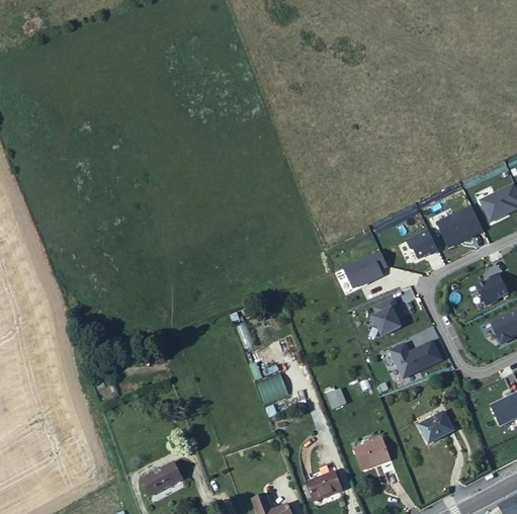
[(516,204),(516,188),(514,183),(480,199),(491,222),(506,213),(504,209),(516,204)]
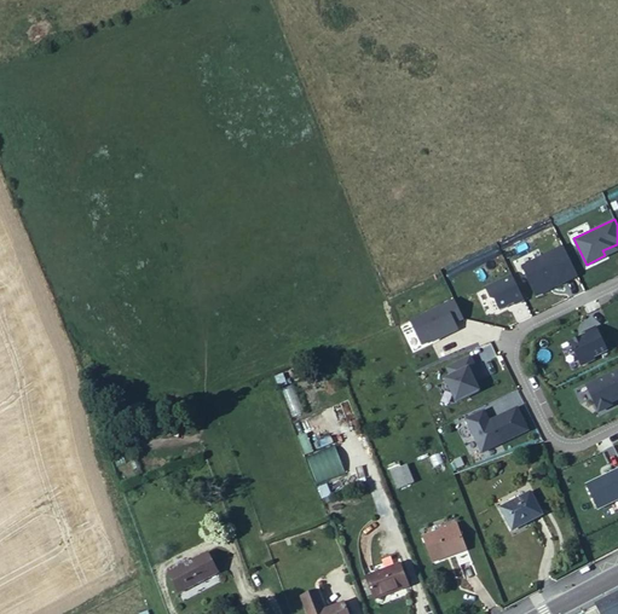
[(556,284),(577,274),(562,244),(521,265),(533,288),(553,278),(556,284)]
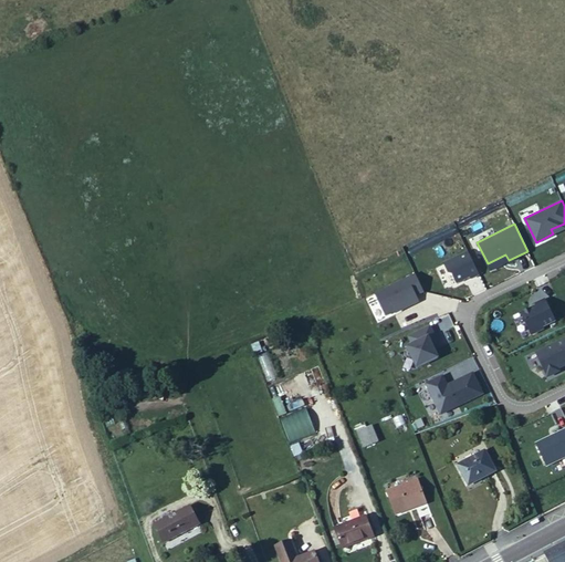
[(551,229),(553,233),(564,228),(564,224),(551,229)]
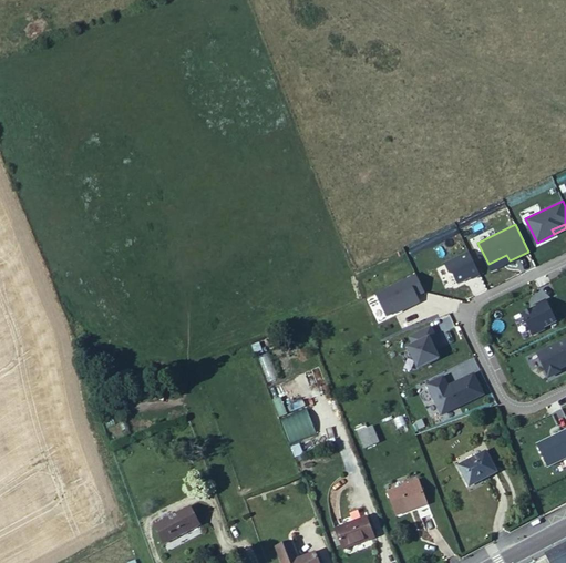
[(506,255),(489,264),(491,269),(510,260),(506,255)]
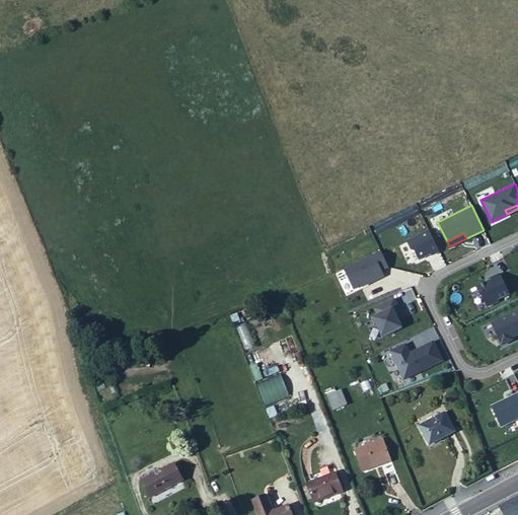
[(381,270),(388,267),(381,250),(344,269),(354,288),(369,281),(370,283),(384,276),(381,270)]
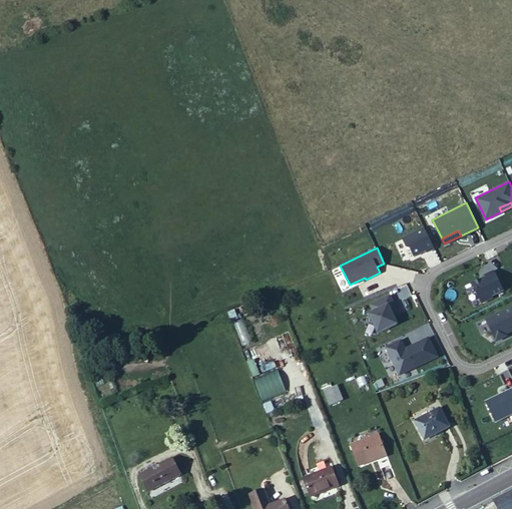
[(482,302),(492,297),(491,295),(503,290),(494,270),(486,274),(486,276),(475,281),(473,285),(482,302)]
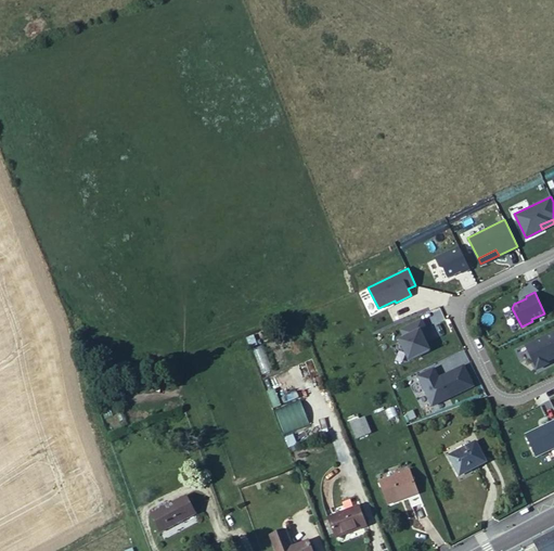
[(404,337),(399,340),(409,359),(429,349),(426,342),(424,338),(429,335),(422,319),(400,329),(404,337)]
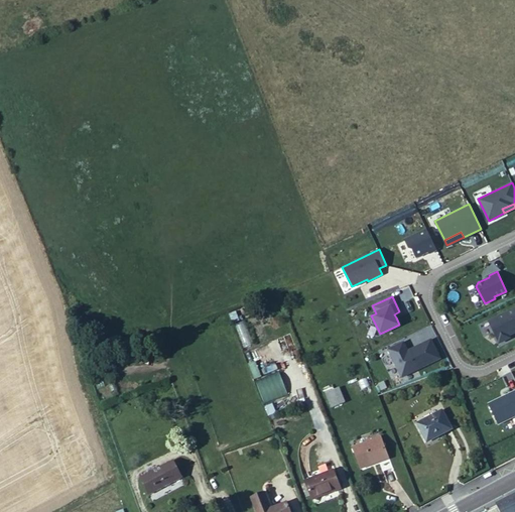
[(514,307),(489,321),(499,342),(510,337),(508,333),(513,331),(513,332),(514,331),(514,307)]
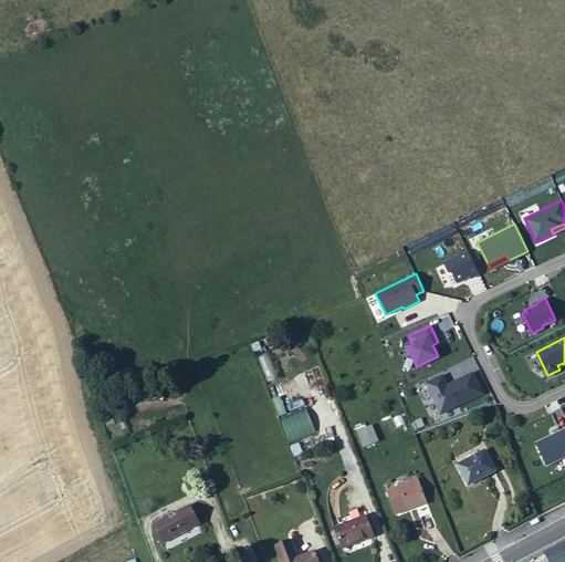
[(483,393),(473,372),(448,385),(443,377),(428,385),(441,413),(483,393)]
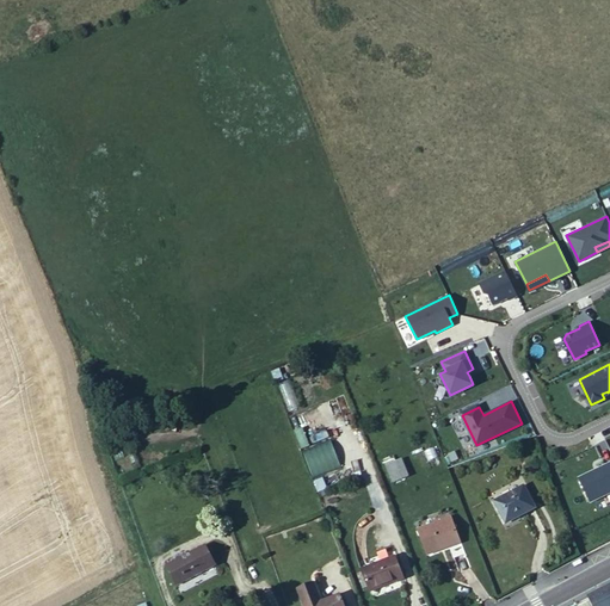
[(118,426),(100,433),(106,447),(124,440),(118,426)]
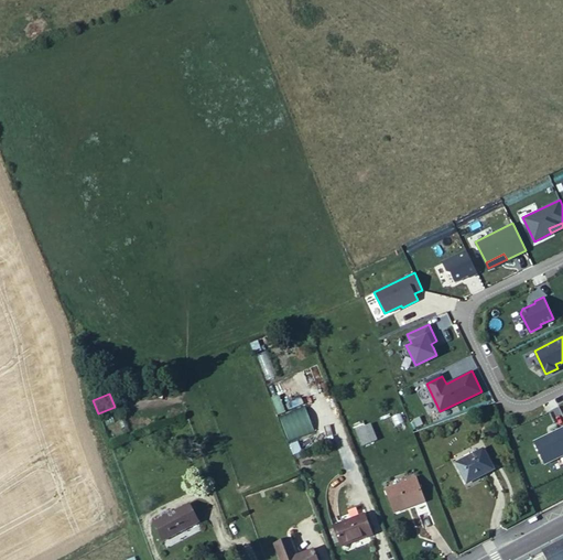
[(290,447),(315,437),(306,410),(280,420),(290,447)]
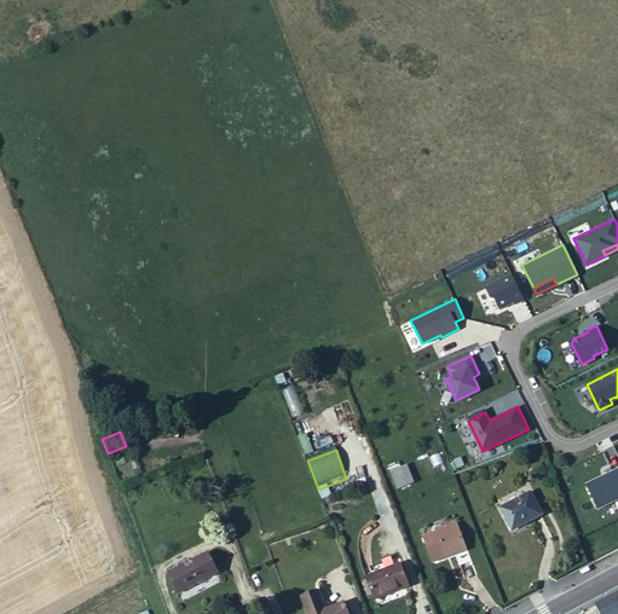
[(397,488),(405,485),(399,469),(397,461),(387,465),(397,488)]
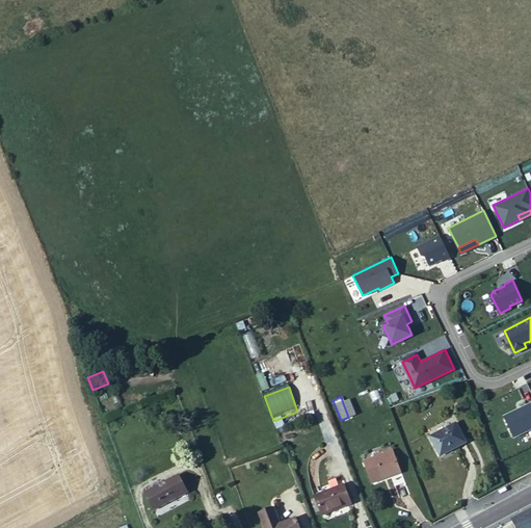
[(343,403),(348,417),(355,414),(349,400),(343,403)]
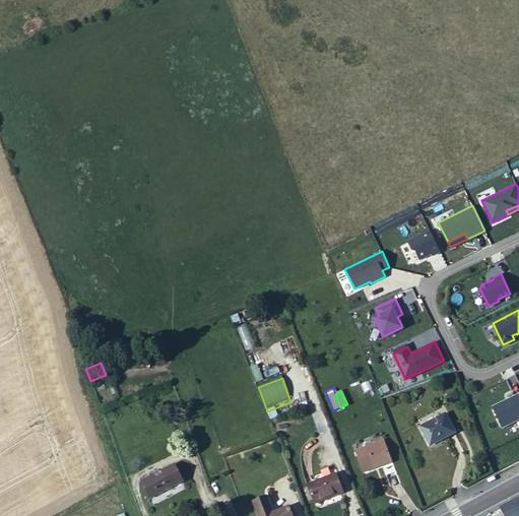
[(433,441),(456,429),(446,408),(423,422),(433,441)]
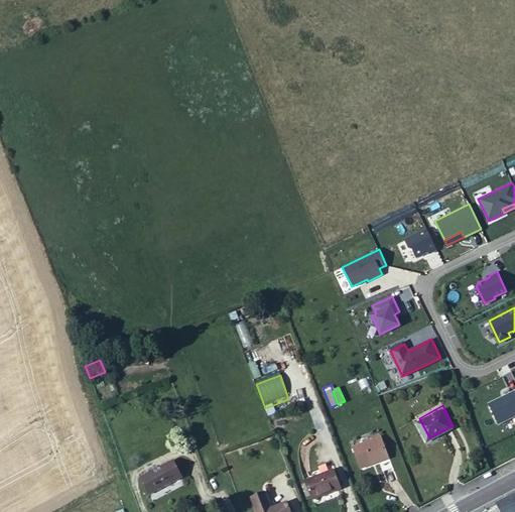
[(381,472),(389,468),(377,437),(351,448),(358,469),(376,461),(381,472)]
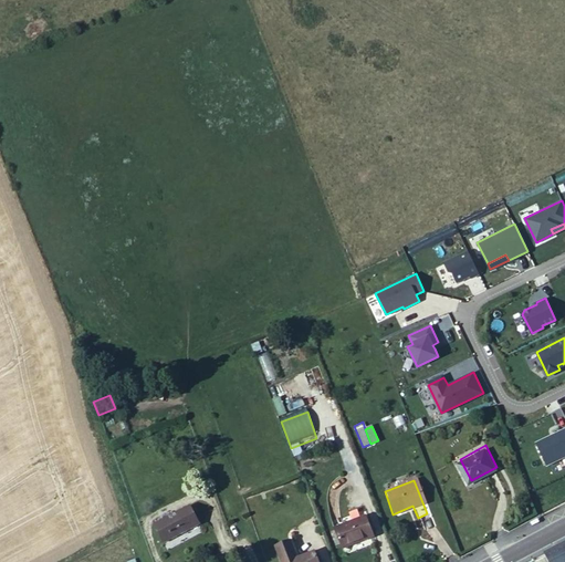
[(190,509),(153,529),(160,545),(197,528),(190,509)]
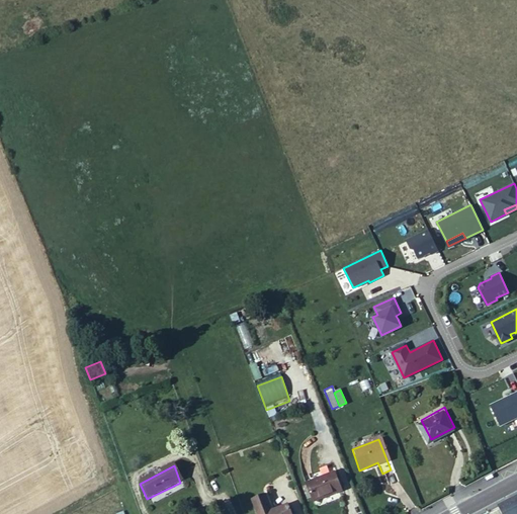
[(335,473),(309,484),(315,499),(340,488),(335,473)]
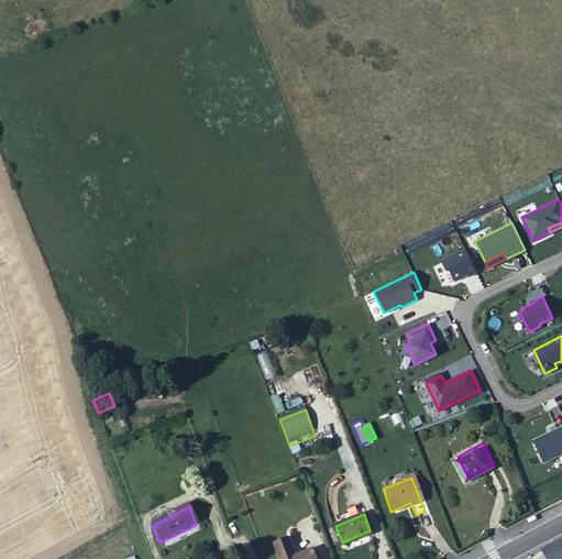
[(316,558),(313,552),(301,558),(296,558),(288,540),(274,547),(278,558),(316,558)]
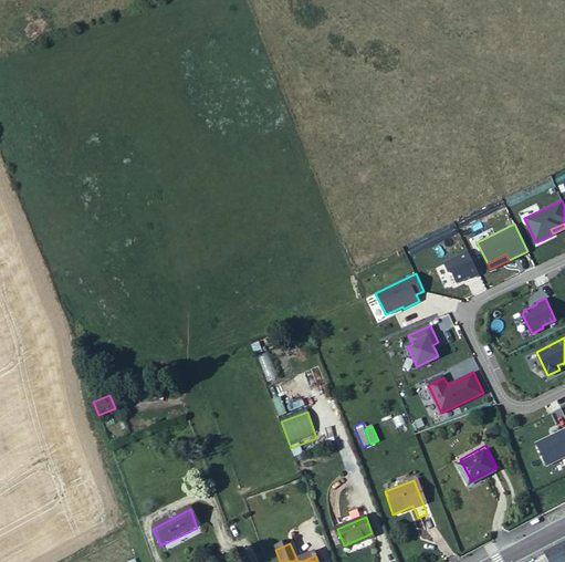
[(564,549),(546,559),(547,561),(564,561),(564,549)]
